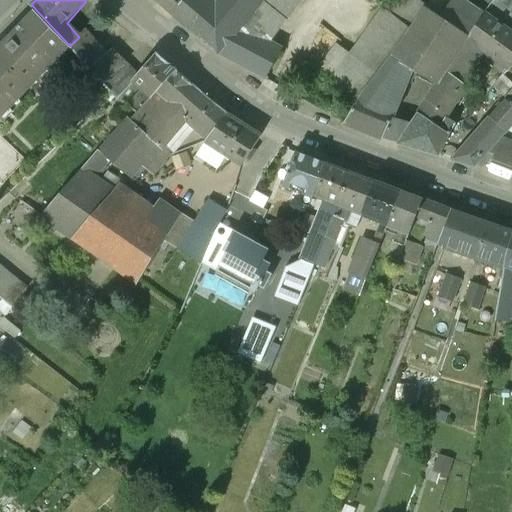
[(155,0),(174,16),(185,2),(183,0),(155,0)]
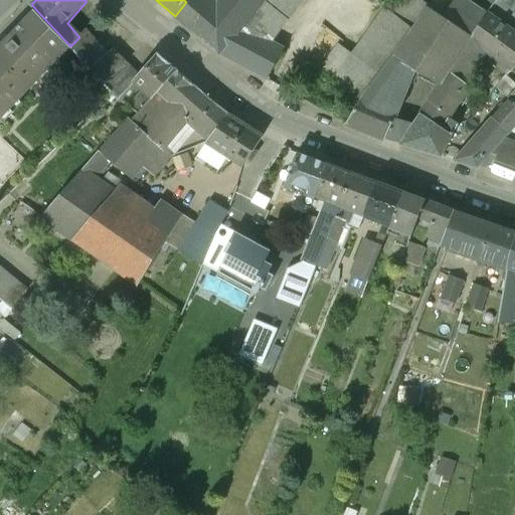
[(224,0),(218,8),(208,0),(188,0),(186,2),(175,16),(219,54),(266,80),(283,50),(241,28),(264,0),(224,0)]
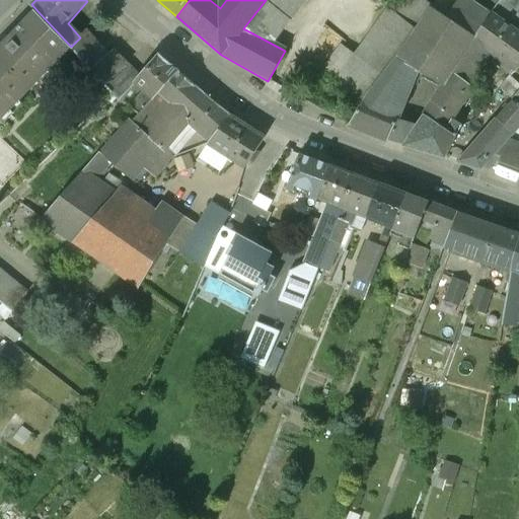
[(413,34),(368,98),(401,114),(420,75),(444,86),(450,76),(484,24),(490,15),(500,0),(436,0),(430,8),(413,34)]
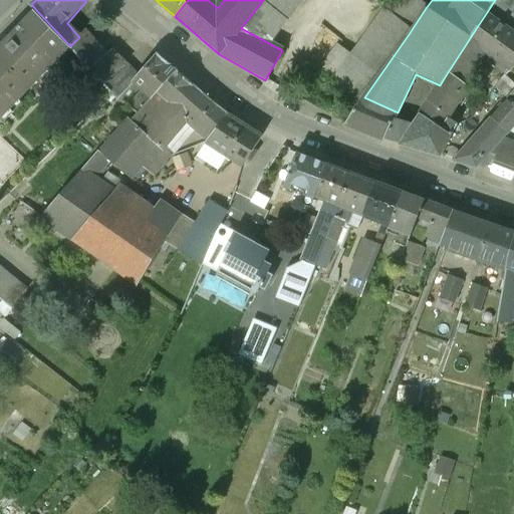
[(409,34),(426,8),(414,0),(394,0),(382,14),(409,34)]
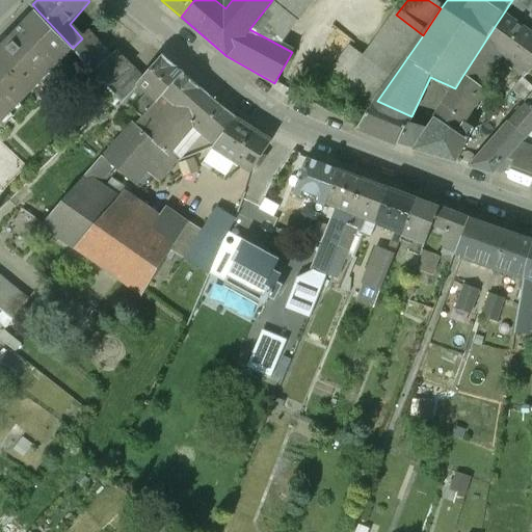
[(531,0),(512,0),(502,16),(531,35),(531,0)]
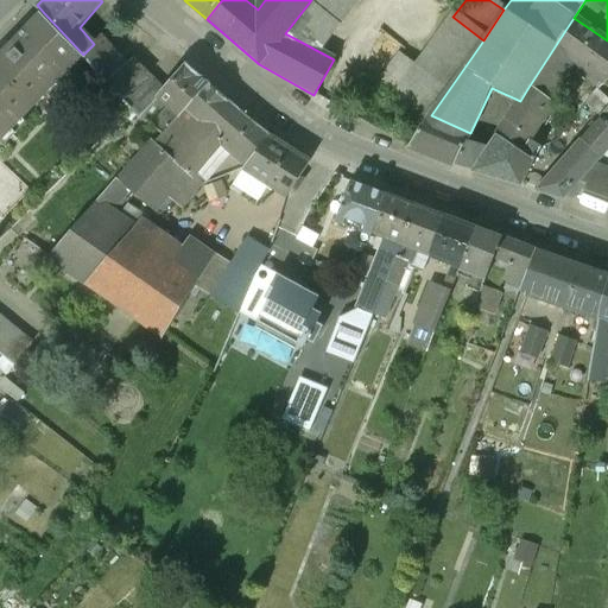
[(44,13),(0,57),(0,76),(33,107),(82,56),(83,55),(44,13)]
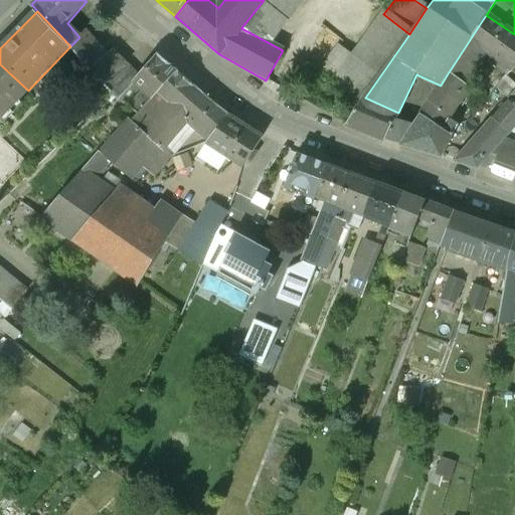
[(480,24),(447,75),(464,83),(486,51),(496,58),(495,59),(512,71),(514,68),(514,34),(486,15),(480,24)]
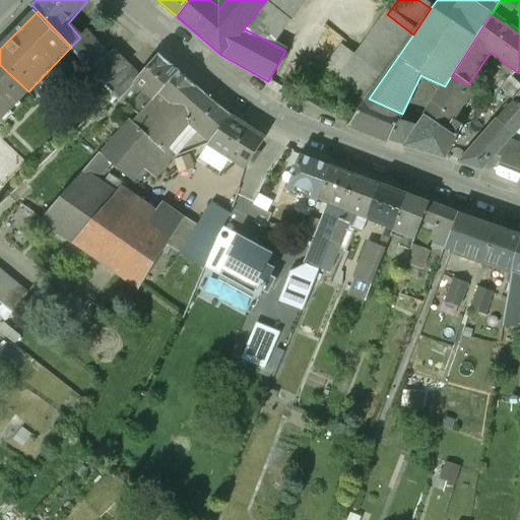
[(71,47),(70,48),(111,94),(112,94),(118,102),(135,82),(135,81),(139,77),(122,60),(113,51),(109,54),(86,33),(80,38),(71,47)]
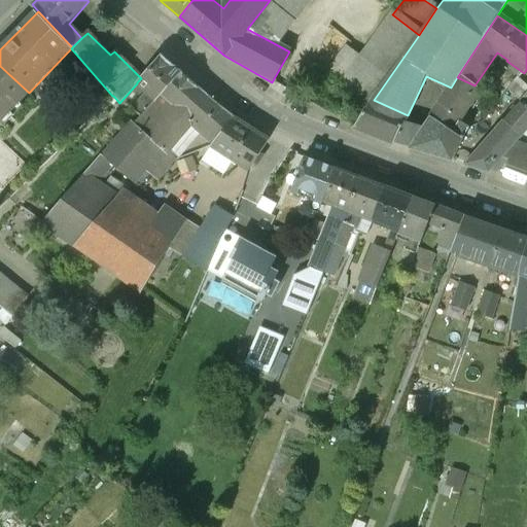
[(497,53),(475,85),(481,89),(500,102),(507,92),(515,83),(519,78),(524,73),(506,61),(507,60),(497,53)]
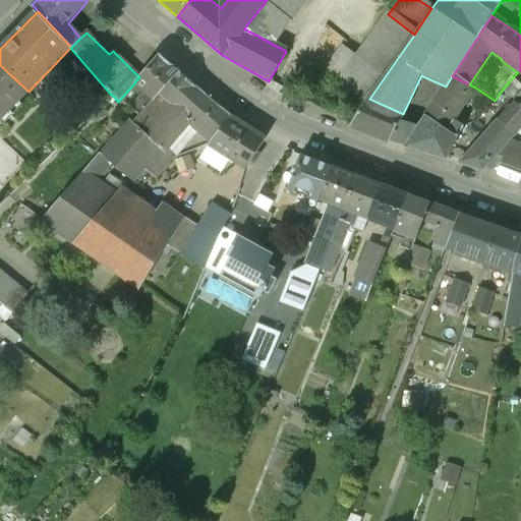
[(139,115),(178,71),(160,55),(139,77),(135,81),(135,82),(146,92),(130,107),(139,115)]
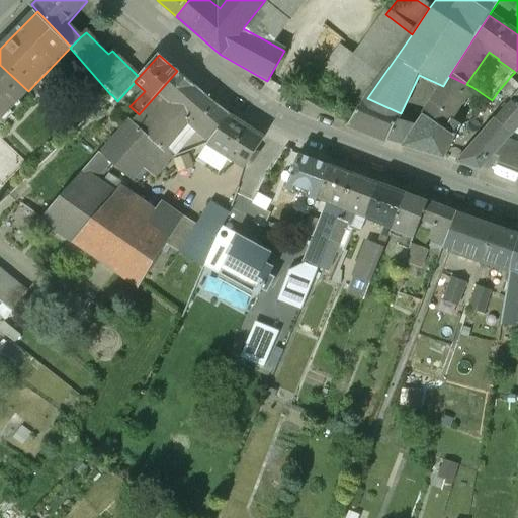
[(0,65),(0,120),(28,91),(0,65)]
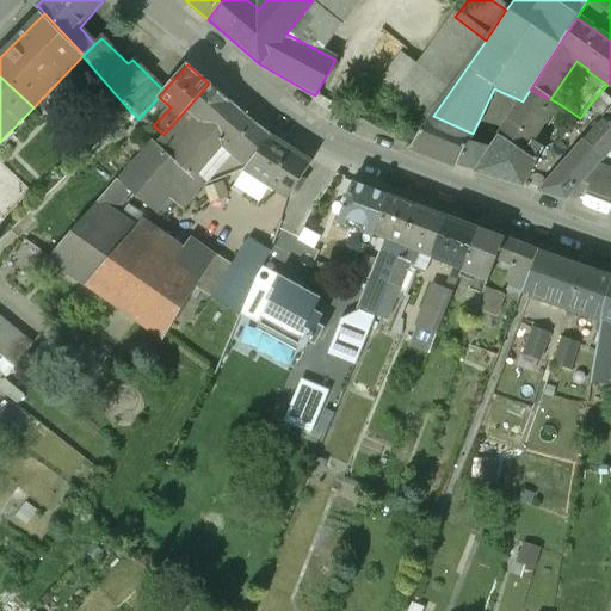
[(164,135),(154,146),(152,143),(116,183),(129,193),(155,215),(168,201),(181,211),(202,189),(189,174),(221,141),(247,167),(271,137),(209,84),(164,135)]
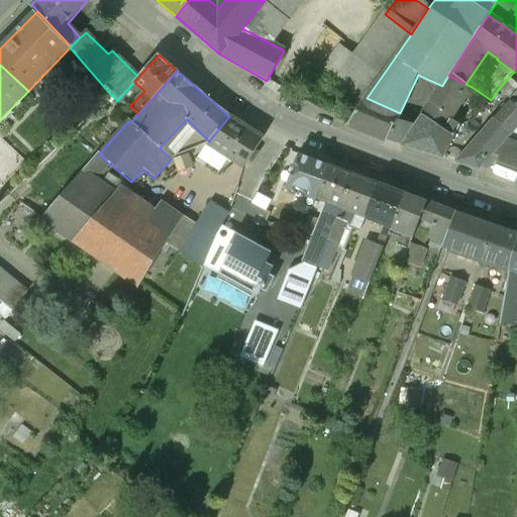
[(448,76),(442,86),(423,116),(443,129),(472,87),(466,84),(448,76)]
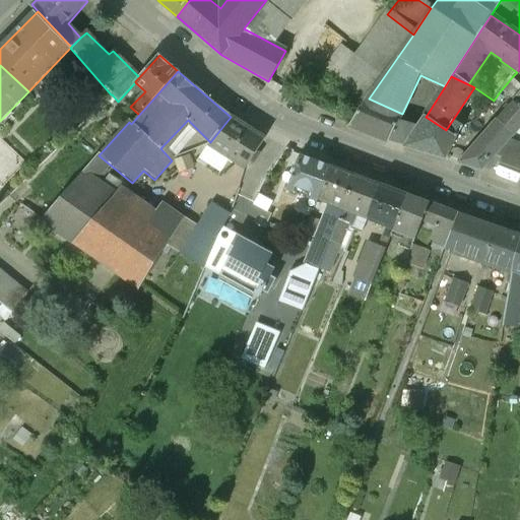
[(508,82),(501,90),(508,96),(519,88),(519,84),(512,77),(508,82)]
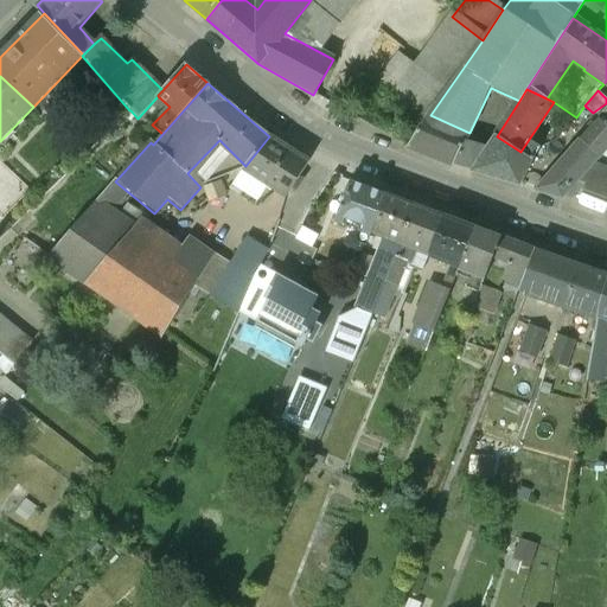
[(470,133),(430,115),(408,147),(454,165),(474,171),(487,151),(464,145),(470,133)]
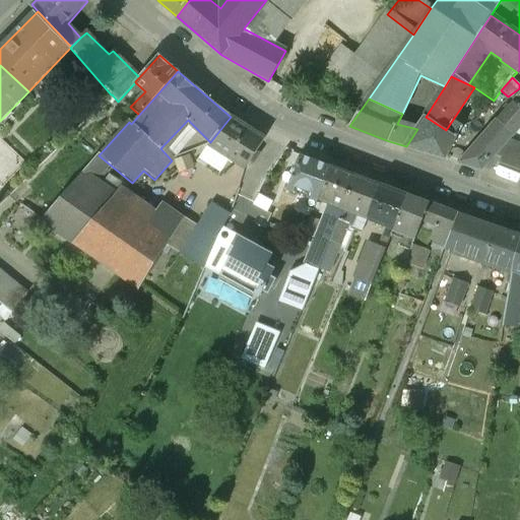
[(131,124),(139,115),(130,107),(124,102),(113,114),(117,117),(120,114),(129,122),(131,124)]
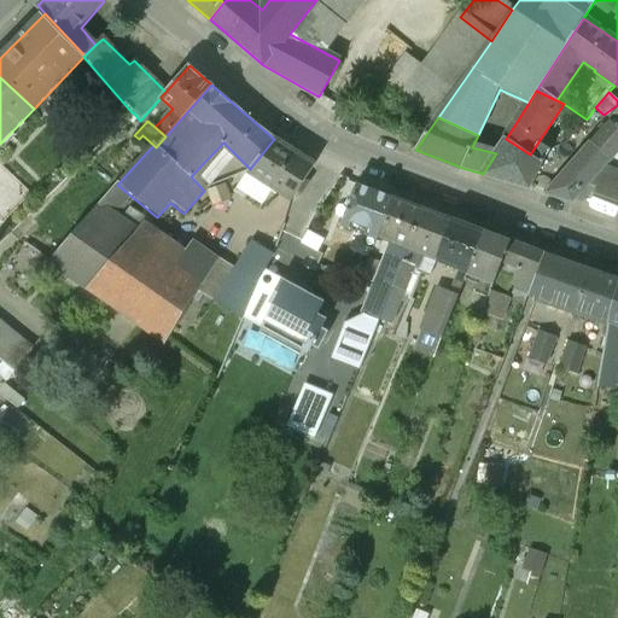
[(617,127),(611,121),(593,143),(611,158),(617,149),(617,127)]
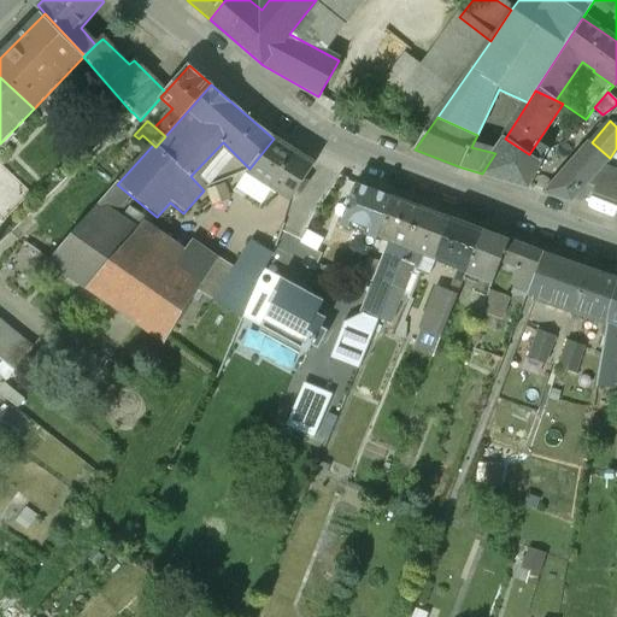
[(315,164),(275,139),(250,169),(247,172),(236,189),(263,206),(274,189),(292,200),(315,164)]
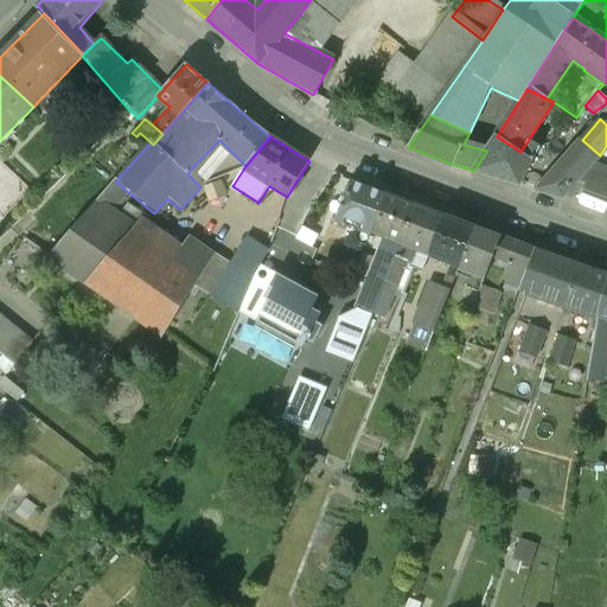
[(521,152),(497,136),(487,151),(474,171),(519,184),(534,159),(521,152)]
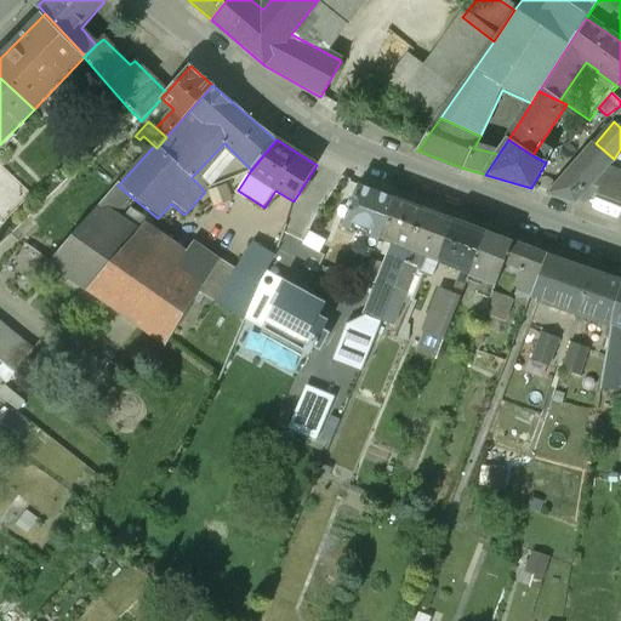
[(614,159),(596,143),(577,163),(596,180),(609,165),(614,159)]
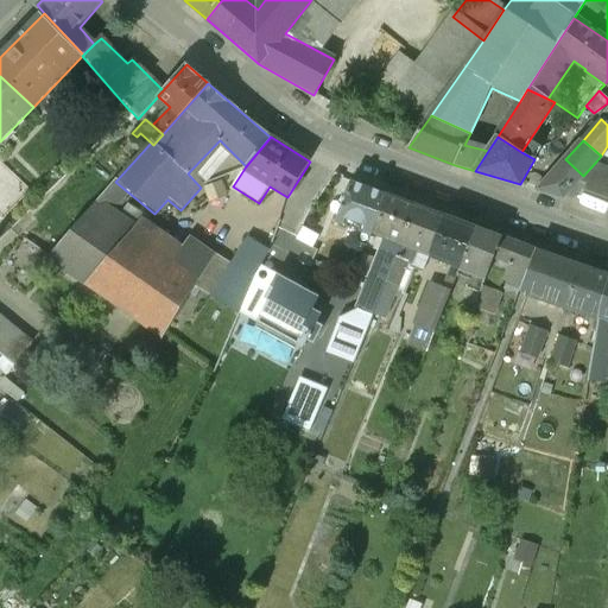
[(565,159),(539,190),(563,197),(578,181),(583,176),(565,159)]
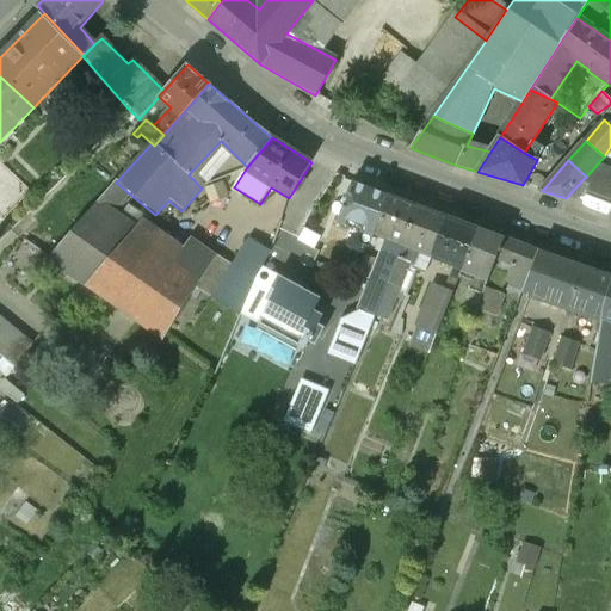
[(610,166),(599,162),(586,177),(581,181),(588,184),(586,190),(610,198),(610,166)]
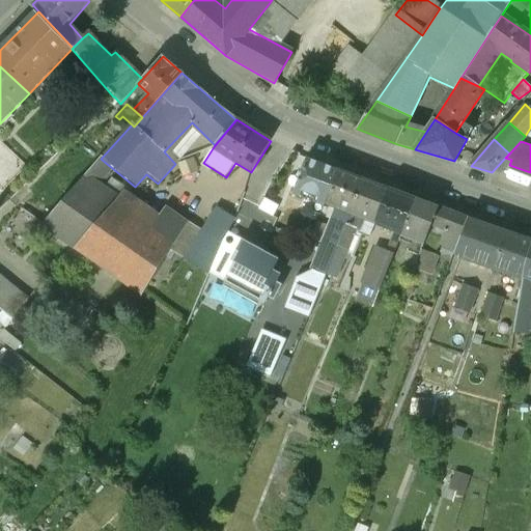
[(0,191),(2,193),(26,168),(0,142),(0,191)]
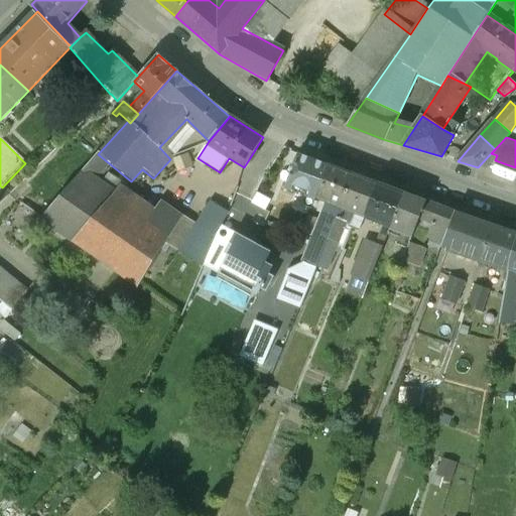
[(328,164),(298,153),(293,165),(290,164),(288,171),(291,172),(285,188),(314,200),(315,198),(328,164)]
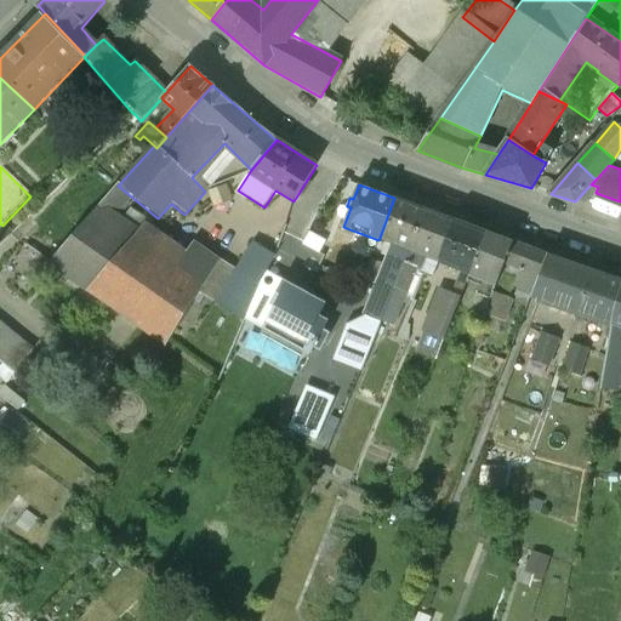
[(131,197),(118,186),(98,208),(112,218),(117,212),(119,214),(123,210),(120,208),(131,197)]
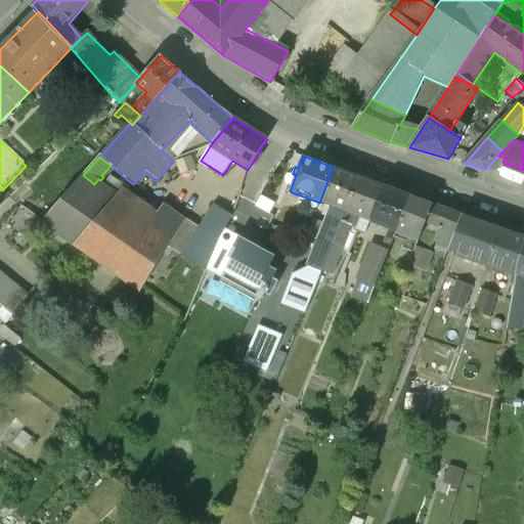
[(359,177),(334,167),(320,201),(333,205),(308,266),(322,271),(332,248),(347,210),(359,177)]
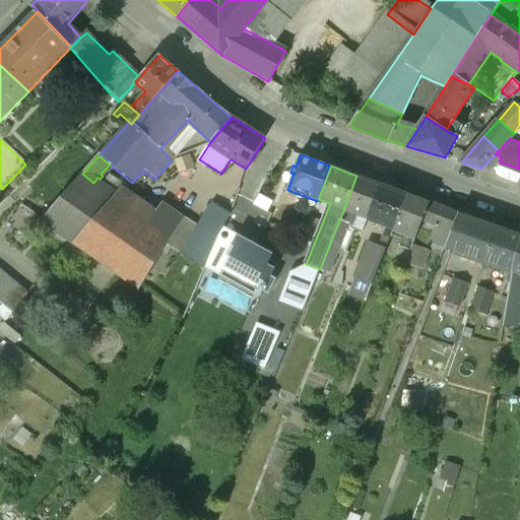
[(381,185),(356,176),(344,208),(329,246),(335,249),(336,245),(341,246),(349,223),(345,221),(349,210),(368,217),(381,185)]
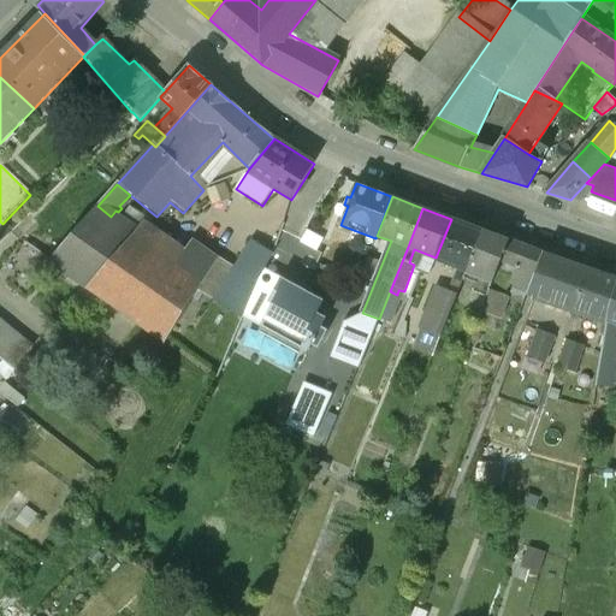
[(176,266),(95,209),(49,262),(164,343),(200,284),(176,266)]
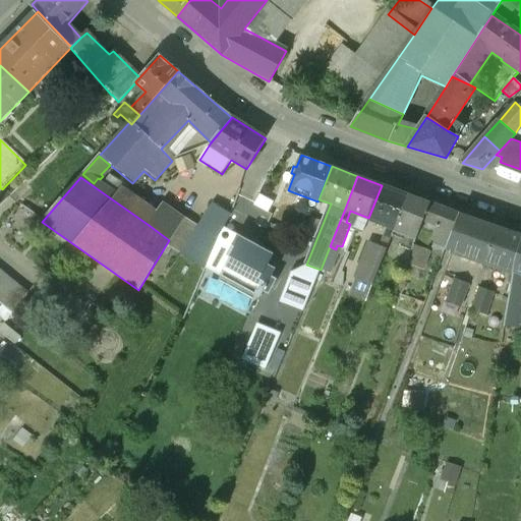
[(408,195),(382,185),(368,218),(367,219),(394,229),(408,195)]
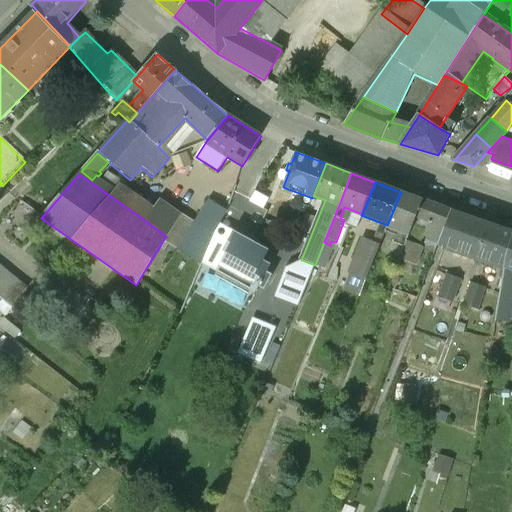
[(422,200),(401,192),(387,225),(387,226),(398,231),(394,242),(404,246),(407,241),(412,226),(422,200)]
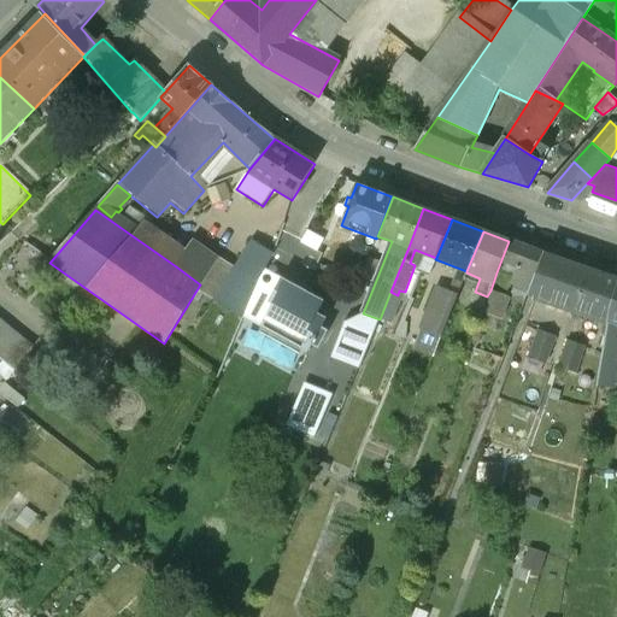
[(13,233),(0,246),(0,256),(4,260),(23,241),(13,233)]
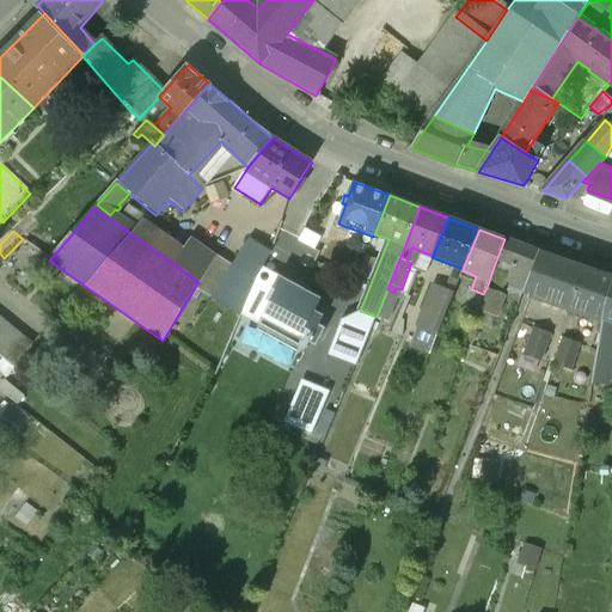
[(256,279),(263,267),(271,252),(250,239),(213,298),(240,314),(256,279)]
